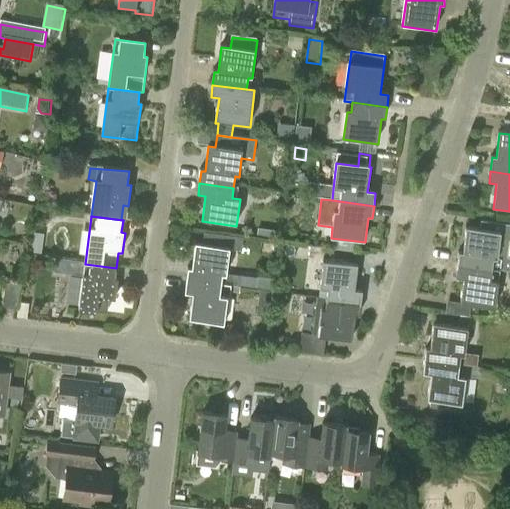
[(458,266),(495,271),(500,272),(504,273),(509,274),(509,258),(508,256),(509,249),(509,226),(482,223),(481,231),(467,229),(463,254),(459,254),(458,266)]
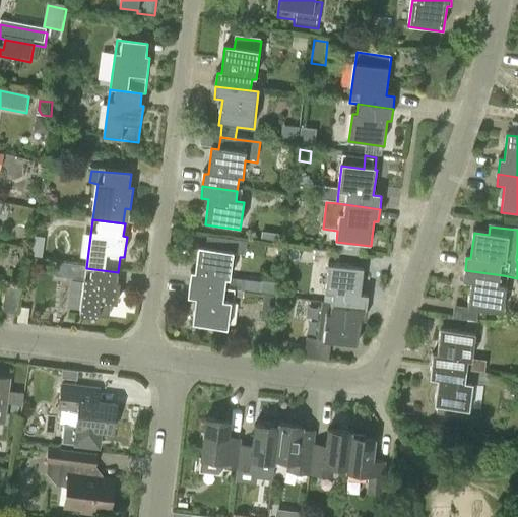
[(280,236),(263,234),(261,242),(279,244),(280,236)]
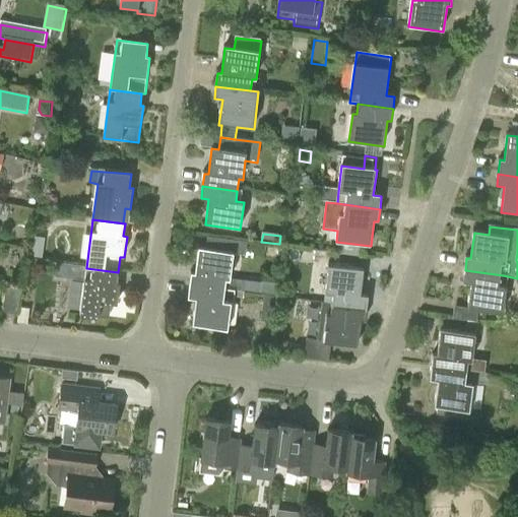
[(242,294),(243,282),(231,281),(234,254),(245,256),(247,244),(209,239),(207,250),(199,249),(196,270),(192,270),(190,286),(224,292),(235,293),(242,294)]
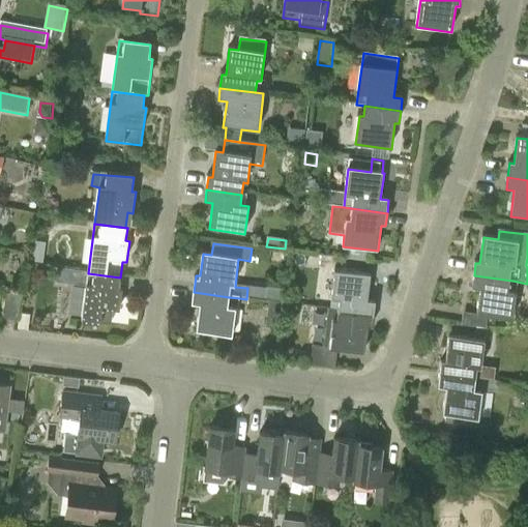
[(120,277),(88,273),(58,269),(56,284),(87,288),(82,323),(111,326),(113,311),(119,312),(122,290),(119,290),(119,285),(120,277)]
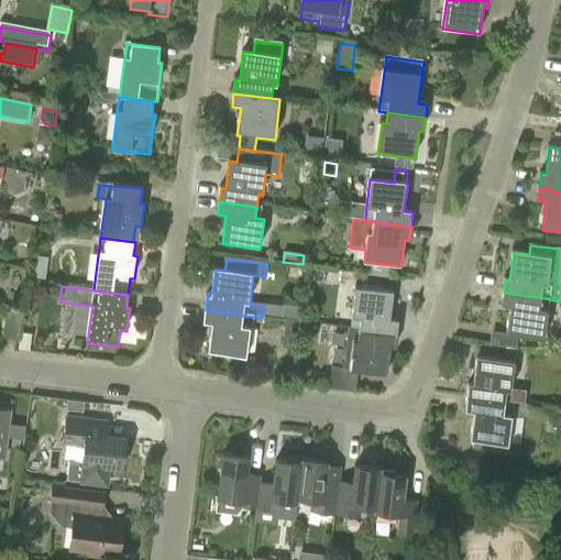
[(361,319),(360,331),(397,336),(399,321),(391,320),(394,293),(356,288),(352,318),(361,319)]
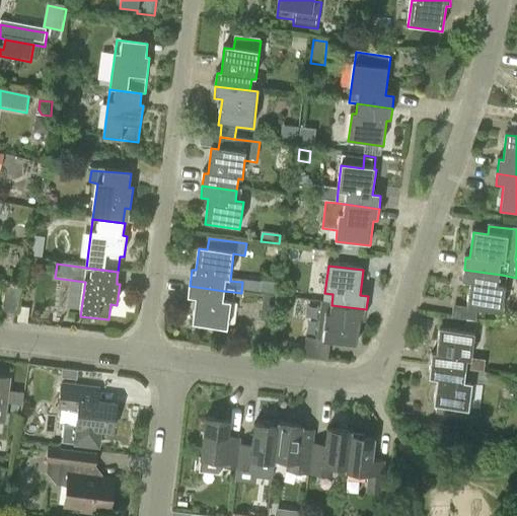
[(507,276),(502,275),(464,270),(462,283),(470,284),(467,310),(502,315),(507,276)]
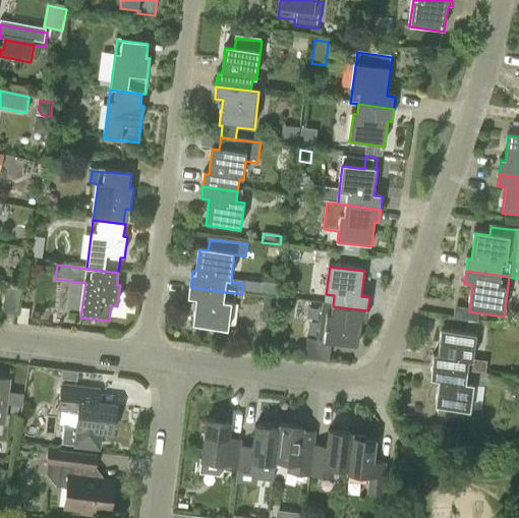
[(267,285),(266,295),(277,296),(278,286),(267,285)]
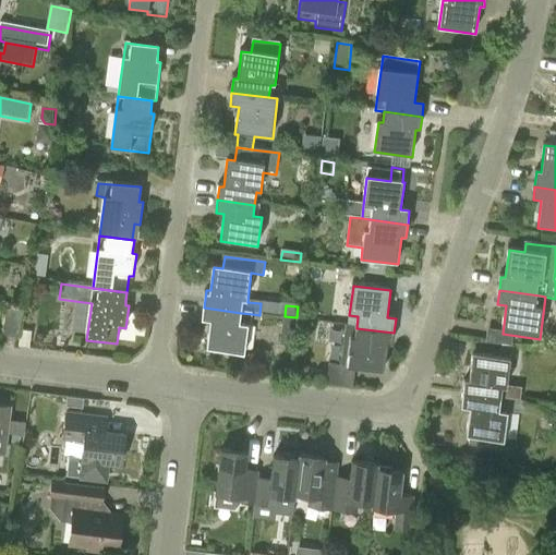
[(25,311),(8,308),(3,337),(21,340),(25,311)]
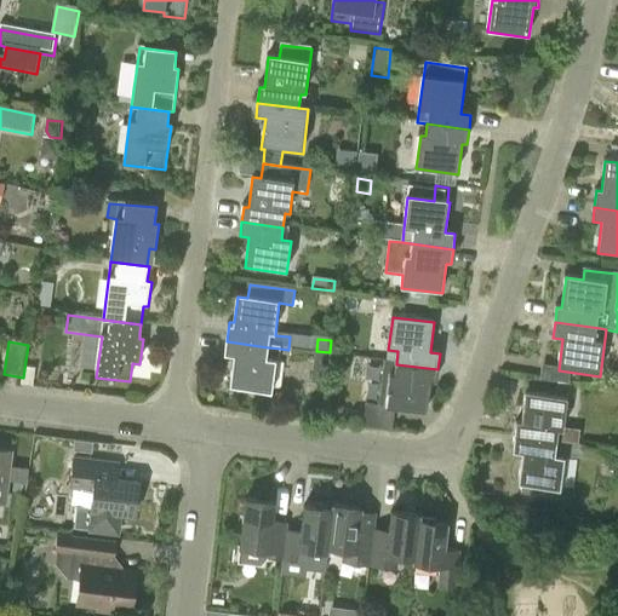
[(279,362),(280,349),(268,347),(227,341),(224,356),(234,357),(230,389),(272,393),(276,361),(279,362)]
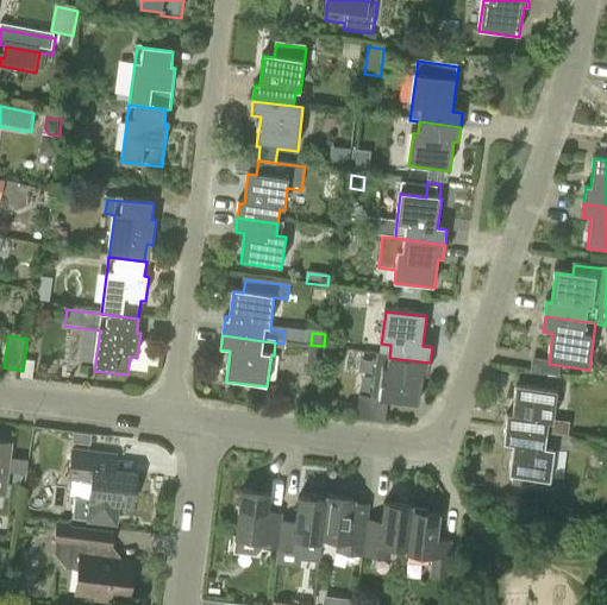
[(310,348),(308,357),(314,364),(323,365),(324,351),(310,348)]
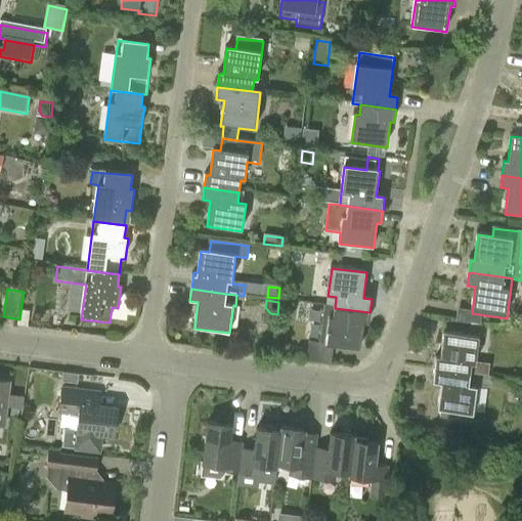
[(363,324),(367,324),(370,312),(335,308),(324,306),(320,345),(327,345),(360,350),(363,324)]
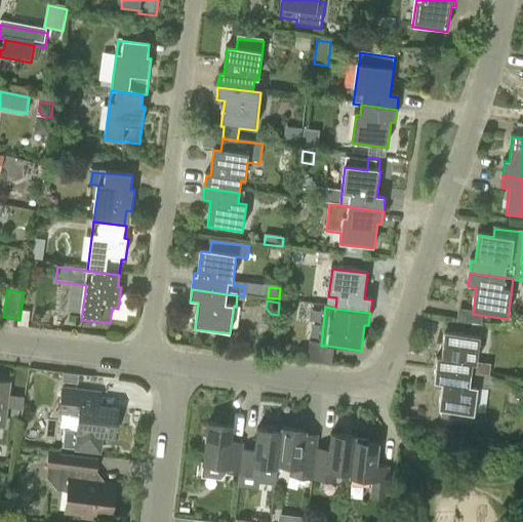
[(437,359),(436,372),(472,377),(473,366),(476,366),(480,338),(445,333),(441,359),(437,359)]
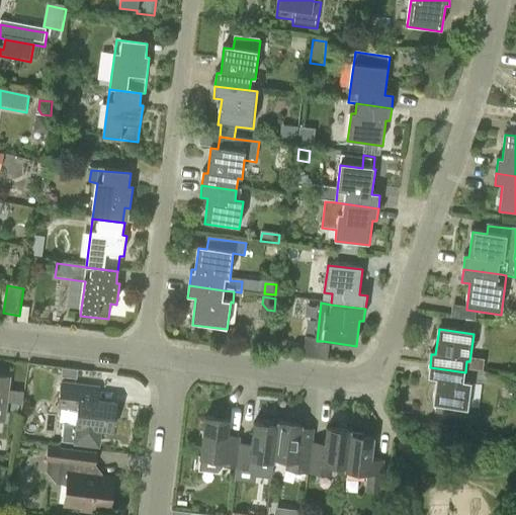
[(465,372),(430,367),(428,379),(436,380),(433,407),(466,411),(470,383),(476,384),(477,373),(465,372)]
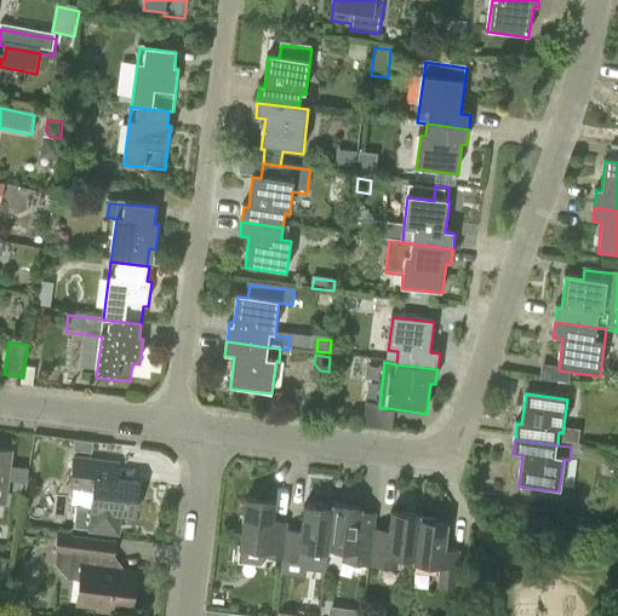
[(75,447),(73,458),(93,460),(95,449),(75,447)]
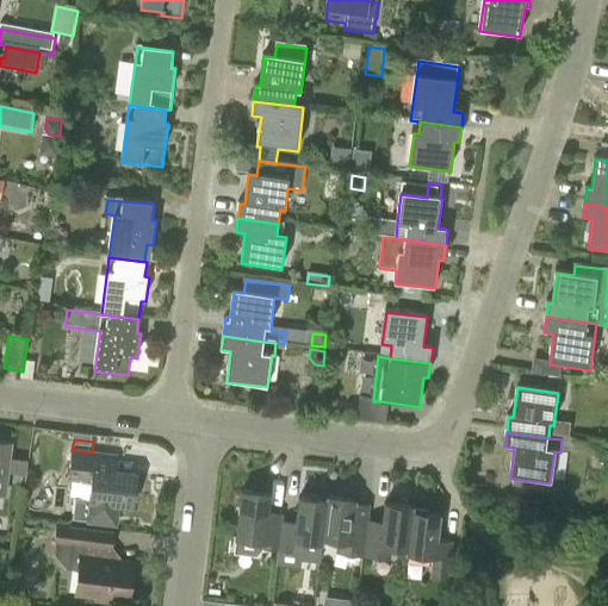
[(12,447),(0,445),(0,497),(5,498),(12,447)]
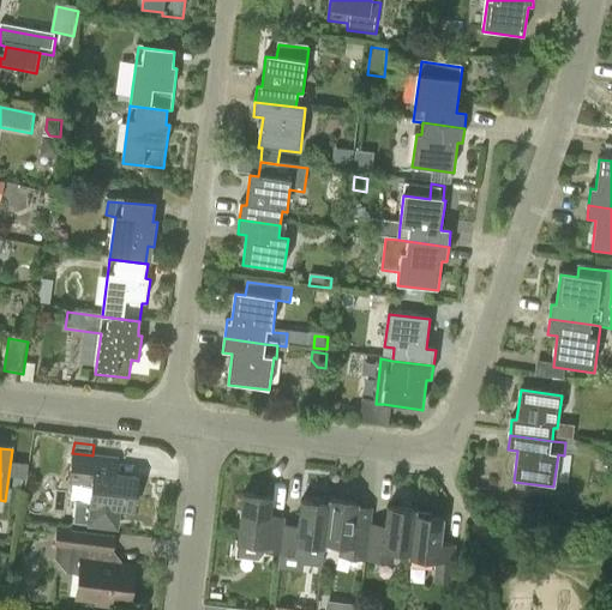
[(71,484),(94,487),(91,505),(76,503),(73,525),(118,531),(120,511),(135,512),(138,481),(107,477),(108,469),(109,461),(73,458),(71,484)]
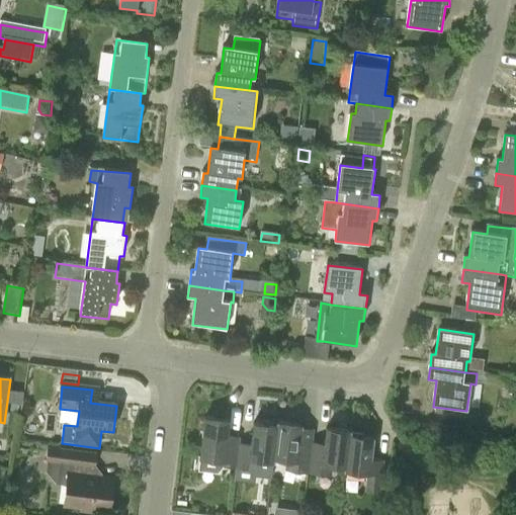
[(21,396),(8,394),(7,404),(20,406),(21,396)]
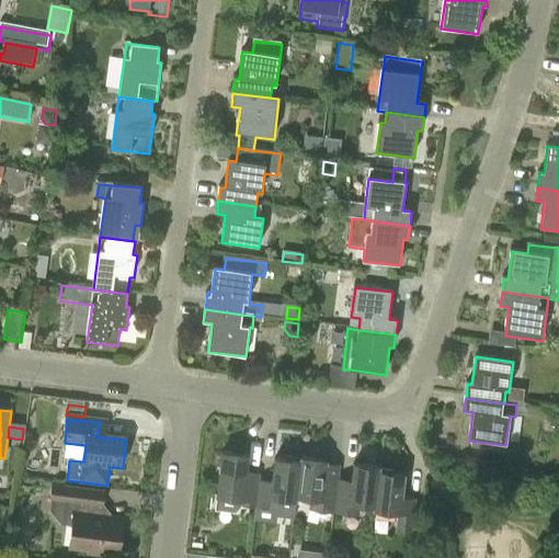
[(243,507),(257,509),(260,484),(261,477),(247,476),(249,457),(223,455),(217,498),(243,501),(243,507)]
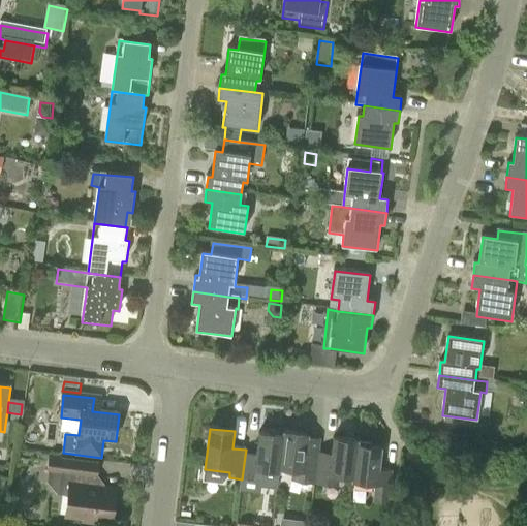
[(245,456),(242,480),(255,481),(254,483),(260,483),(259,489),(278,491),(280,473),(285,434),(284,433),(283,437),(259,434),(257,457),(245,456)]
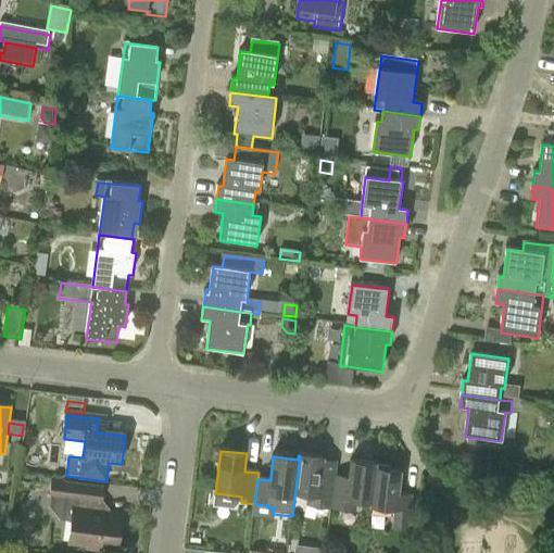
[(310,507),(331,511),(335,484),(322,482),(324,459),(300,456),(294,498),(296,494),(311,497),(310,507)]
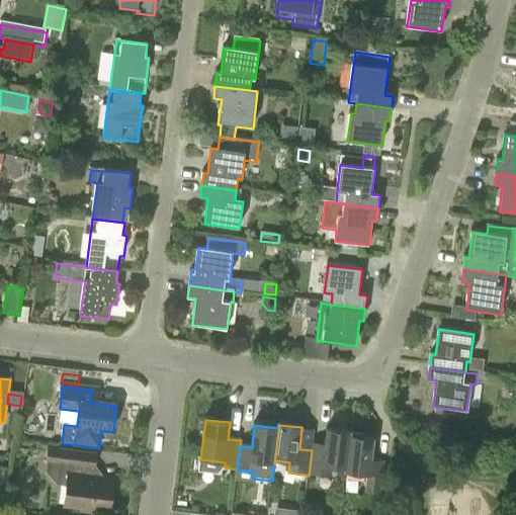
[(346,469),(346,473),(351,433),(327,430),(325,452),(312,450),(309,476),(331,479),(333,467),(346,469)]
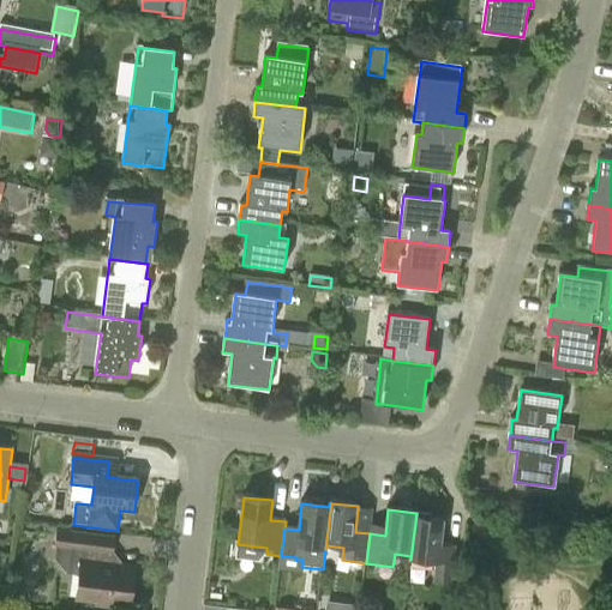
[(417,518),(417,513),(411,560),(438,562),(436,581),(453,584),(456,548),(441,545),(443,520),(417,518)]
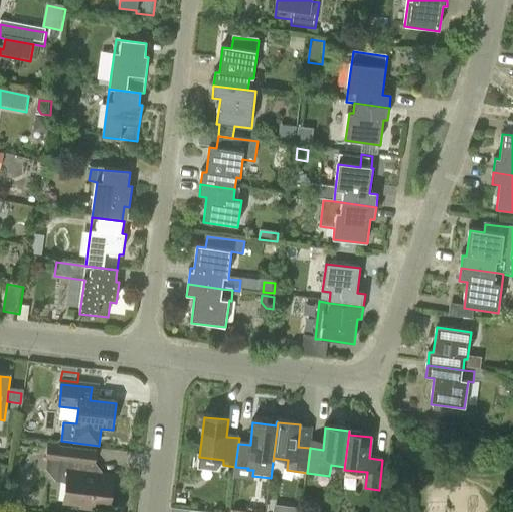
[(96,469),(97,454),(62,450),(58,444),(48,443),(46,458),(51,459),(50,470),(56,478),(67,480),(64,501),(80,503),(83,508),(90,508),(95,505),(109,507),(113,479),(99,477),(99,473),(96,469)]
